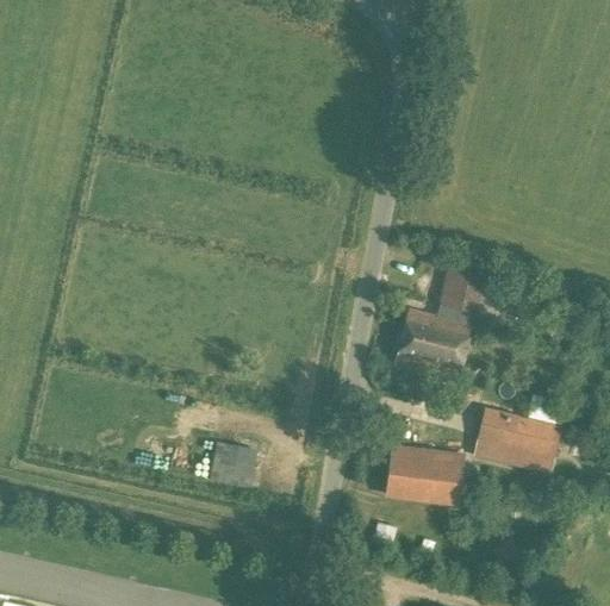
[(455,376),(470,324),(484,272),(436,257),(425,298),(439,301),(436,314),(408,307),(393,361),(455,376)]
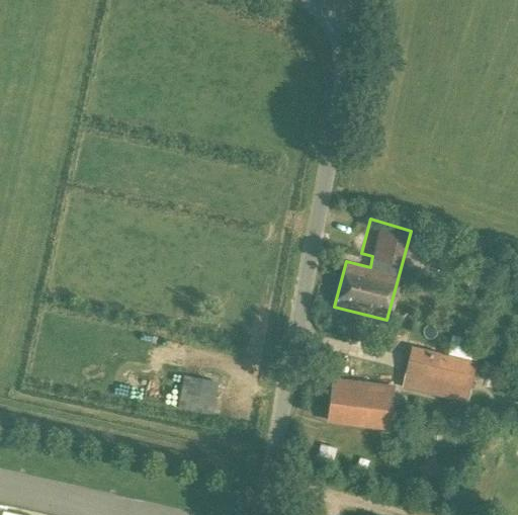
[(475,370),(477,362),(412,346),(402,384),(467,402),(475,370)]
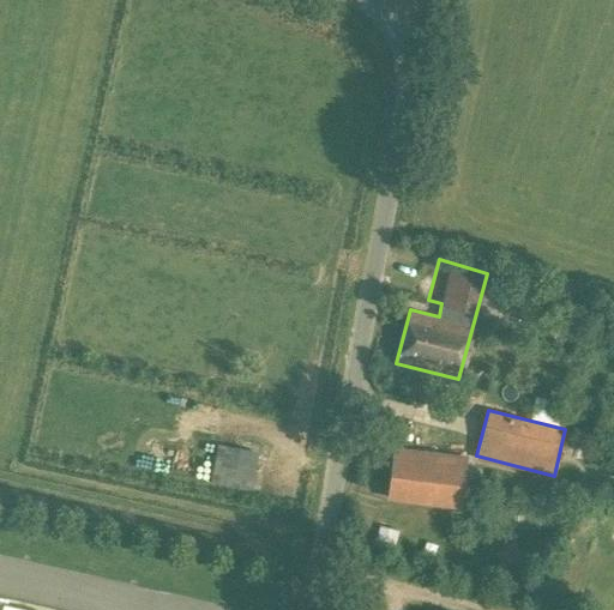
[(459,501),(464,456),(395,448),(390,495),(459,501)]
